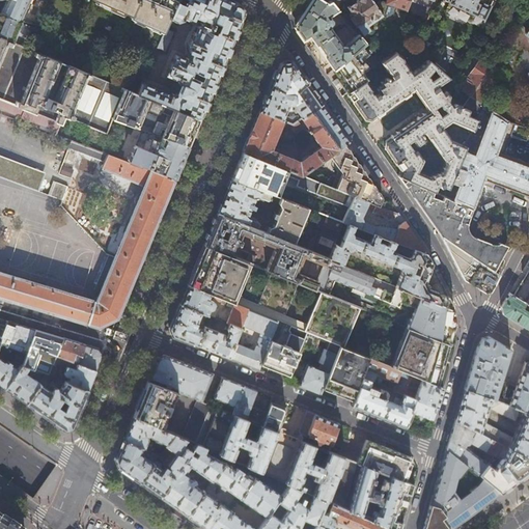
[(7,0),(2,15),(23,23),(37,26),(48,3),(42,0),(7,0)]
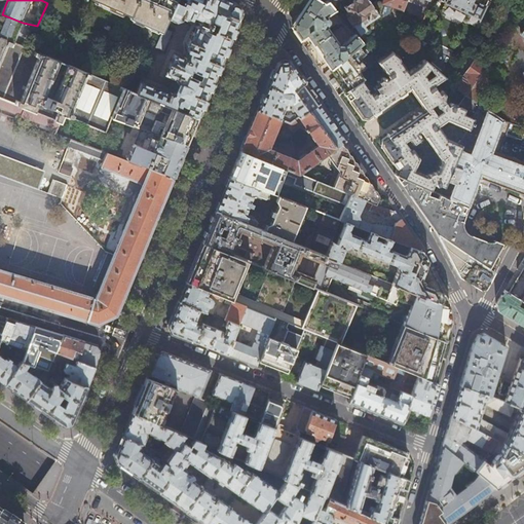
[(90,0),(132,17),(139,0),(90,0)]
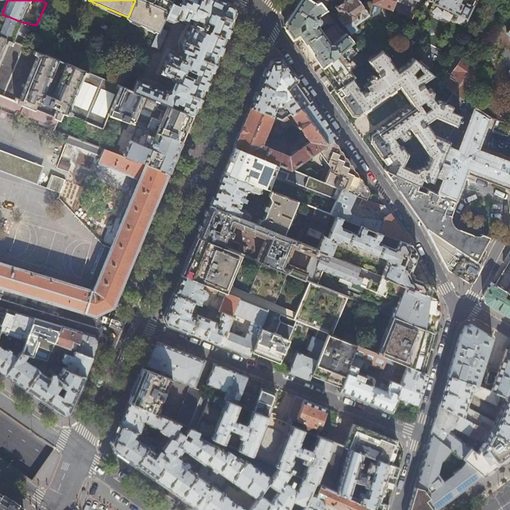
[(135,0),(128,17),(127,18),(159,33),(161,29),(165,19),(172,3),(173,0),(135,0)]
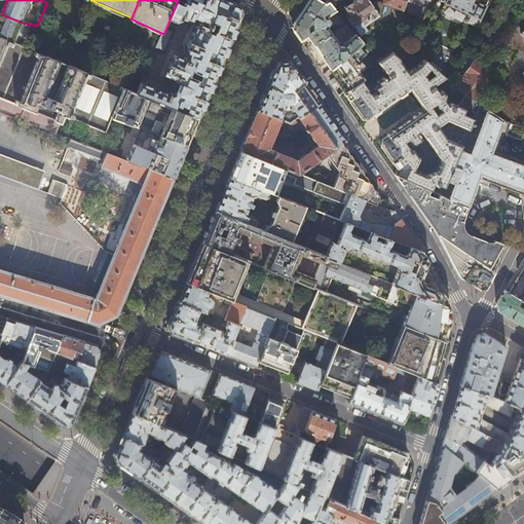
[(235,35),(242,16),(237,4),(227,0),(185,0),(183,6),(177,3),(170,20),(179,24),(182,23),(184,20),(190,22),(192,17),(202,22),(200,26),(197,27),(194,33),(190,43),(191,43),(189,47),(190,50),(194,52),(192,58),(191,58),(188,60),(176,54),(166,75),(179,81),(180,84),(182,84),(178,94),(177,92),(174,95),(162,89),(157,91),(155,90),(153,86),(142,82),(137,94),(176,110),(178,105),(182,107),(183,105),(189,108),(186,114),(199,120),(211,92),(222,66),(235,35)]
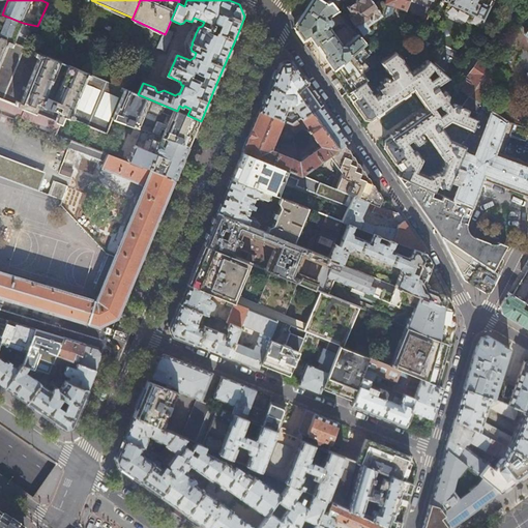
[(327,5),(319,0),(313,0),(305,11),(297,25),(297,33),(303,41),(310,37),(319,49),(334,71),(362,48),(367,45),(340,13),(338,16),(357,38),(346,49),(343,48),(330,29),(331,27),(331,26),(331,25),(332,23),(331,21),(330,21),(329,19),(339,12),(331,4),(327,5)]
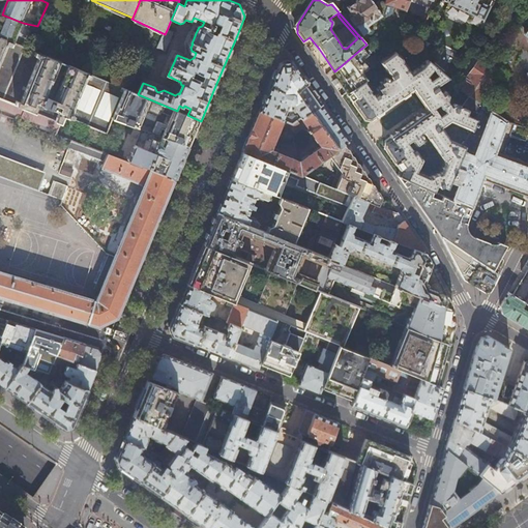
[(353,21),(365,36),(373,32),(370,27),(383,18),(371,0),(363,0),(358,4),(350,10),(356,19),(353,21)]
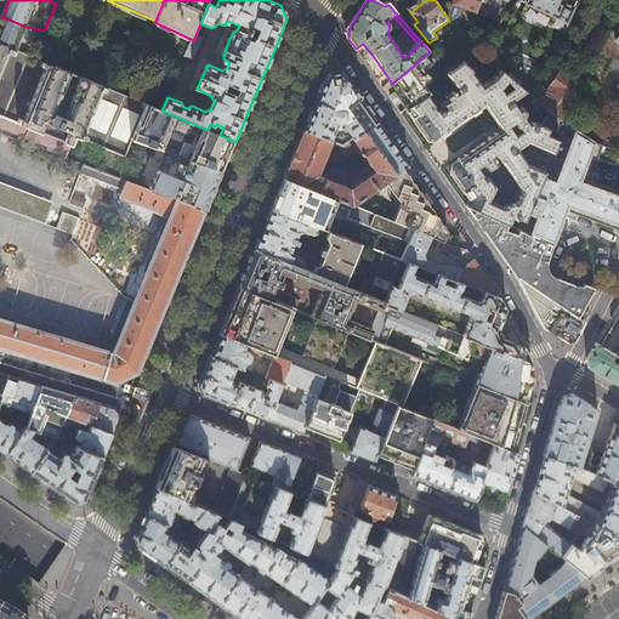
[(454,0),(453,6),(477,15),(481,0),(454,0)]
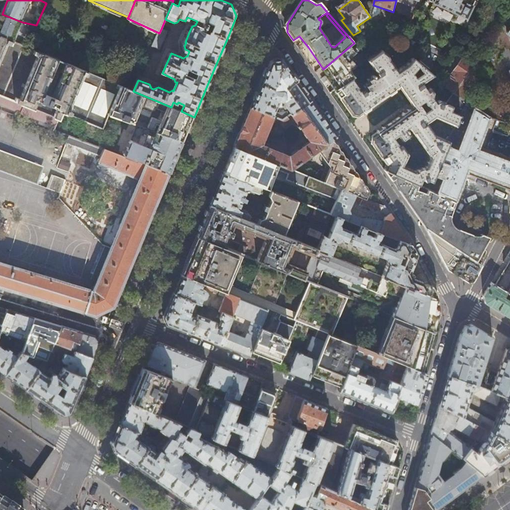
[(400,0),(399,3),(415,9),(418,2),(419,3),(420,0),(400,0)]
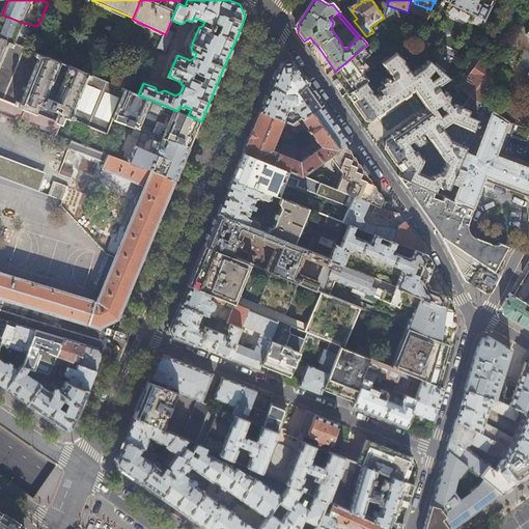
[(440,0),(451,5),(451,6),(456,8),(453,16),(454,19),(465,24),(468,22),(471,15),(486,22),(493,7),(490,6),(492,0),(440,0)]
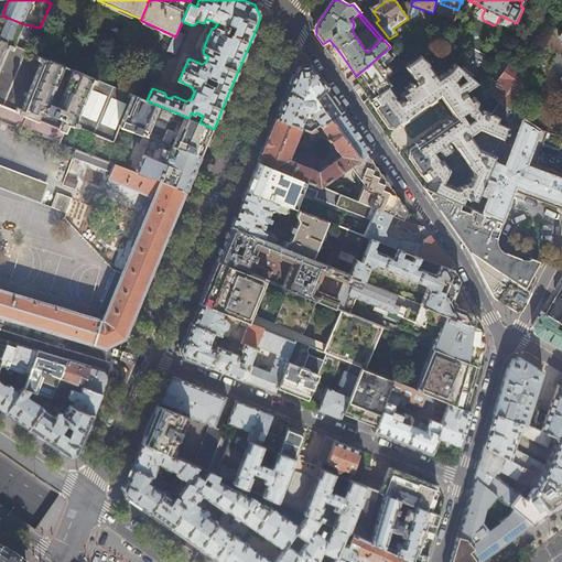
[(0,14),(0,39),(15,46),(24,24),(2,15),(0,14)]
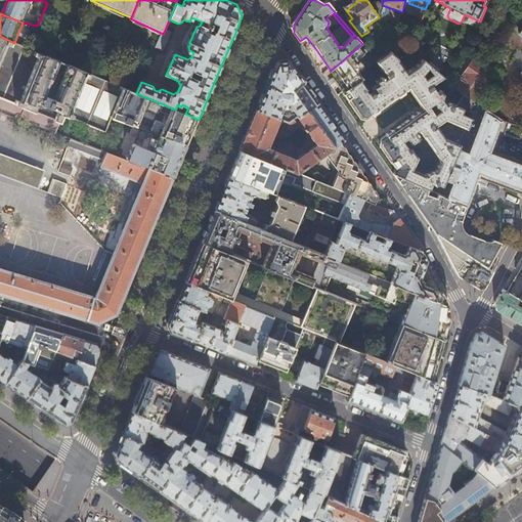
[(383,30),(398,41),(399,40),(394,36),(397,28),(389,16),(382,22),(387,28),(383,30)]
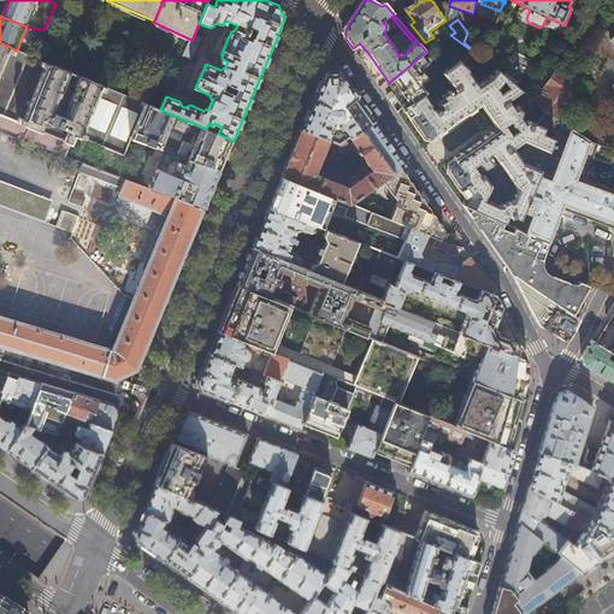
[(204,39),(194,35),(192,40),(184,57),(194,62),(204,39)]
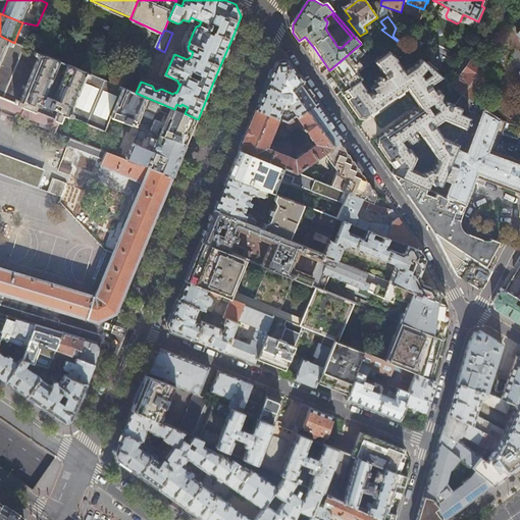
[(0,98),(61,122),(64,116),(106,134),(112,119),(141,128),(188,145),(193,132),(198,119),(185,113),(174,109),(136,93),(14,43),(0,36),(0,98)]
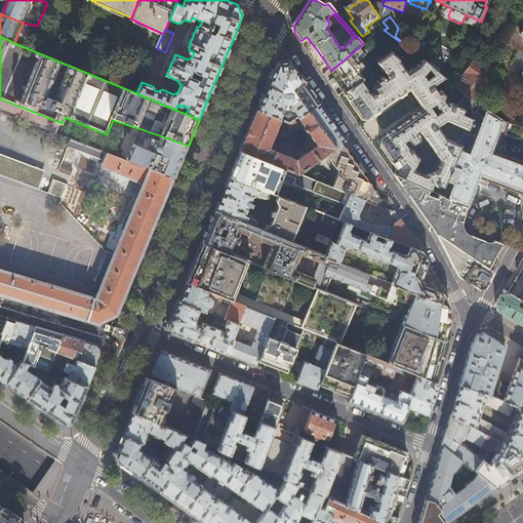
[(359,47),(331,71),(336,77),(334,79),(337,83),(344,93),(345,93),(362,82),(364,80),(358,72),(359,71),(361,71),(363,70),(363,69),(364,67),(362,65),(361,64),(361,63),(362,62),(361,58),(365,54),(359,47)]
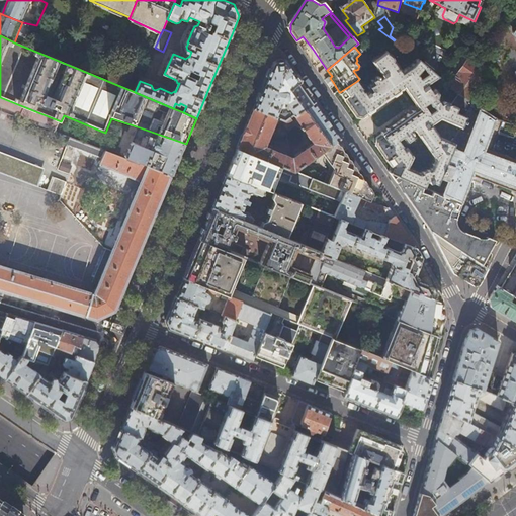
[(382,134),(376,138),(376,145),(392,167),(390,173),(426,189),(426,183),(429,182),(430,184),(432,183),(437,185),(454,145),(440,138),(432,125),(440,119),(461,130),(466,118),(457,112),(459,108),(452,106),(452,105),(446,101),(444,103),(440,98),(441,95),(437,91),(433,94),(428,87),(440,78),(419,60),(413,66),(404,73),(395,61),(393,56),(392,55),(395,53),(393,50),(372,63),(379,74),(380,73),(384,79),(381,81),(380,80),(379,80),(379,79),(377,79),(377,80),(375,80),(371,83),(372,85),(368,89),(368,90),(369,94),(365,96),(362,92),(364,90),(357,81),(340,92),(340,93),(344,99),(355,115),(357,117),(362,117),(368,113),(368,114),(376,109),(375,108),(395,95),(395,96),(402,91),(402,90),(405,87),(419,108),(416,110),(415,109),(411,112),(408,114),(409,115),(390,129),(389,127),(385,131),(382,133),(382,134)]
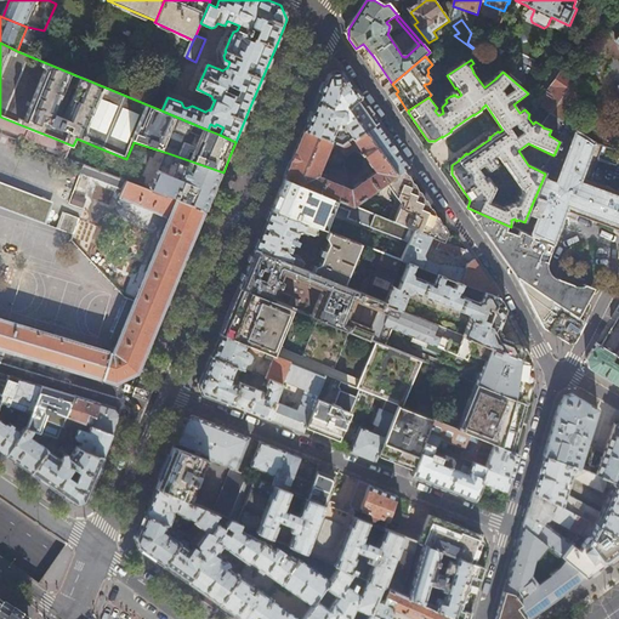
[(318,102),(306,131),(333,142),(340,126),(344,125),(355,141),(379,124),(363,101),(344,74),(329,75),(318,102)]
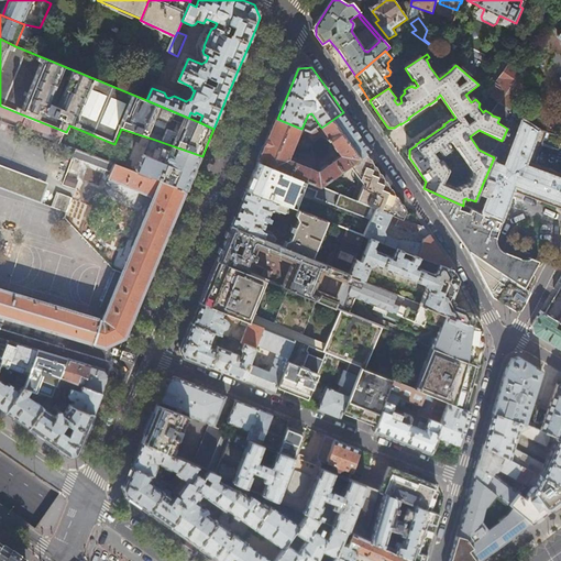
[(501,103),(515,81),(519,76),(509,69),(492,96),(501,103)]
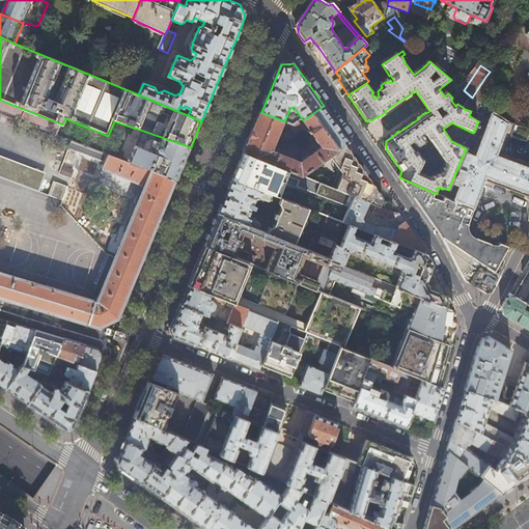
[(495,84),(485,77),(472,98),(471,98),(481,105),(495,84)]
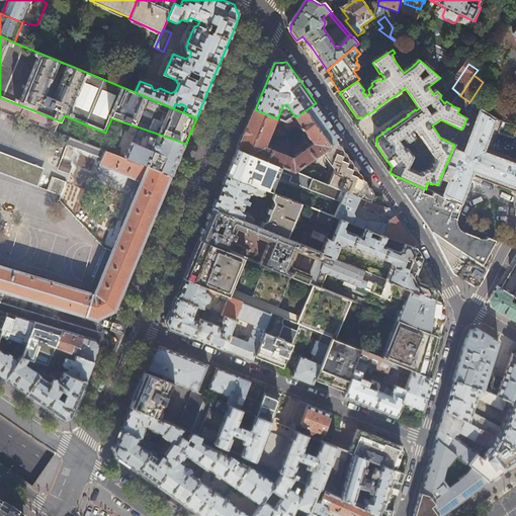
[(460,205),(469,181),(481,185),(483,180),(515,192),(515,160),(493,152),(504,124),(498,122),(469,102),(459,95),(452,105),(452,106),(459,108),(468,112),(466,118),(461,130),(459,135),(456,140),(454,145),(437,185),(434,193),(460,205)]
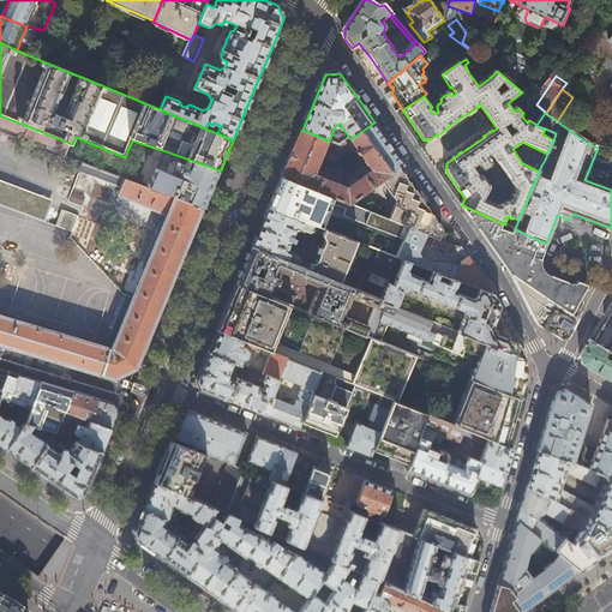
[(72,144),(0,115),(0,127),(67,155),(72,144)]
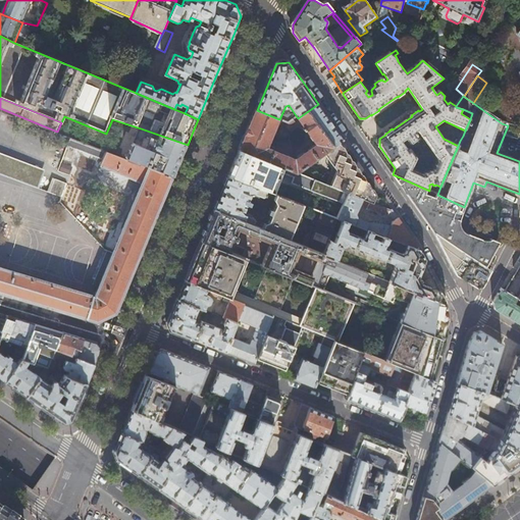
[(331,122),(318,104),(298,118),(317,145),(297,160),(267,149),(279,119),(257,110),(249,131),(241,151),(297,173),(324,155),(340,144),(344,141),(331,122)]
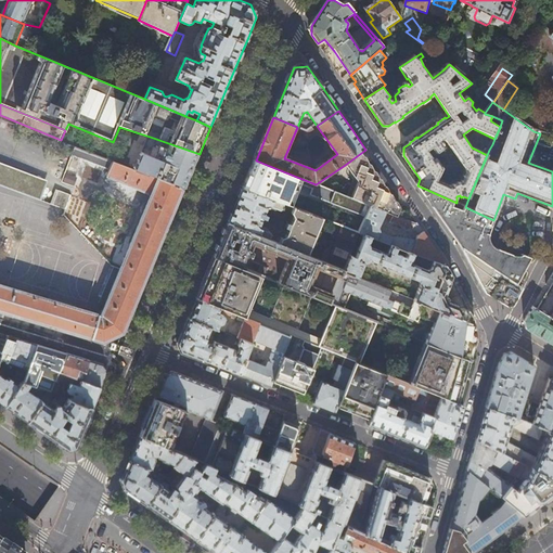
[(300,129),(304,130),(309,132),(312,129),(313,128),(312,123),(300,124),(300,129)]
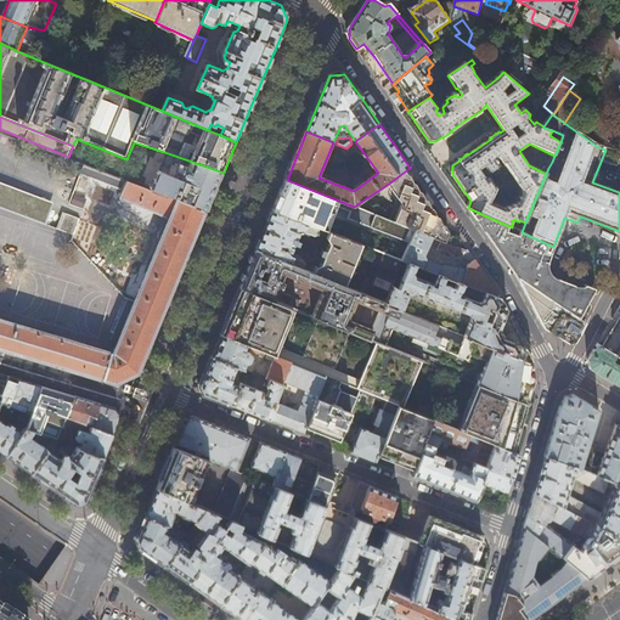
[(356,153),(350,145),(347,148),(341,146),(337,155),(343,158),(343,159),(350,158),(350,157),(356,153)]
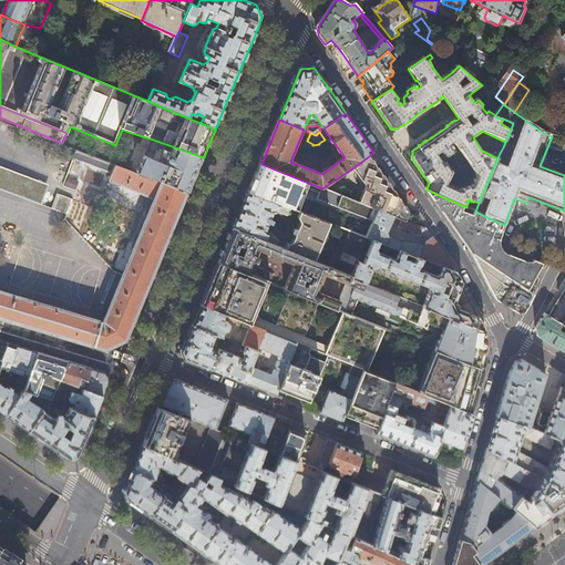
[(199,167),(204,157),(153,140),(139,175),(153,181),(154,181),(184,192),(183,193),(188,194),(194,181),(199,167)]
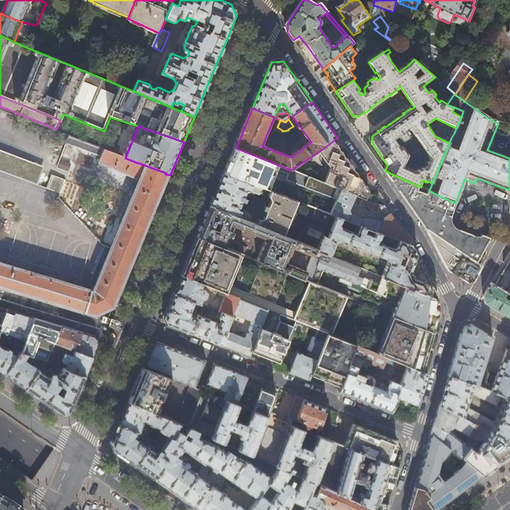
[(106,151),(70,138),(67,145),(103,158),(106,151)]
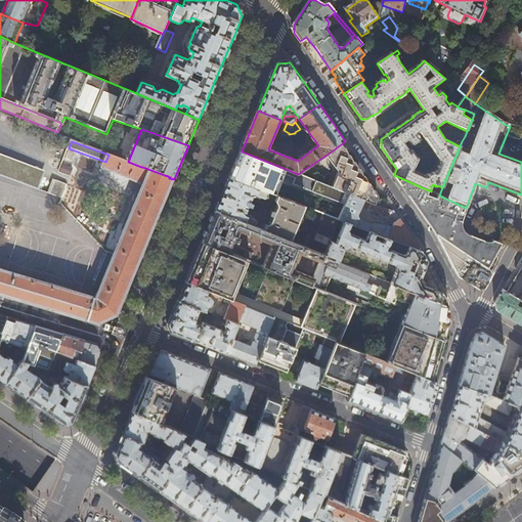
[(344,148),(341,144),(325,156),(336,169),(329,186),(350,196),(376,206),(379,198),(372,194),(374,190),(367,187),(368,183),(365,182),(362,180),(364,176),(357,174),(359,169),(352,167),(354,163),(347,160),(349,156),(343,153),(344,148)]
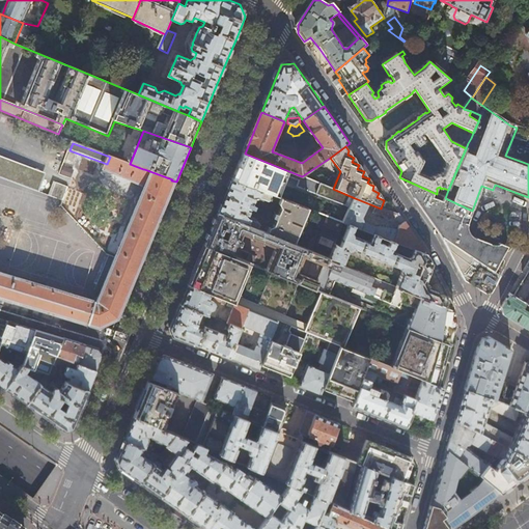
[(298,188),(351,209),(355,198),(333,189),(302,176),(245,154),(243,158),(237,170),(232,181),(279,198),(287,177),(300,183),(298,188)]
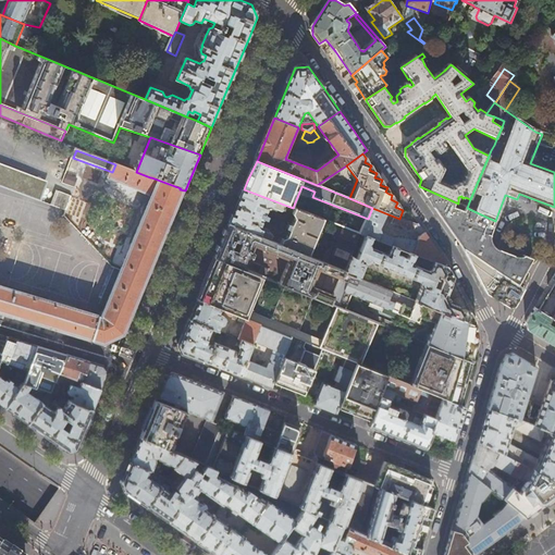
[(0,186),(3,188),(11,169),(0,163),(0,186)]
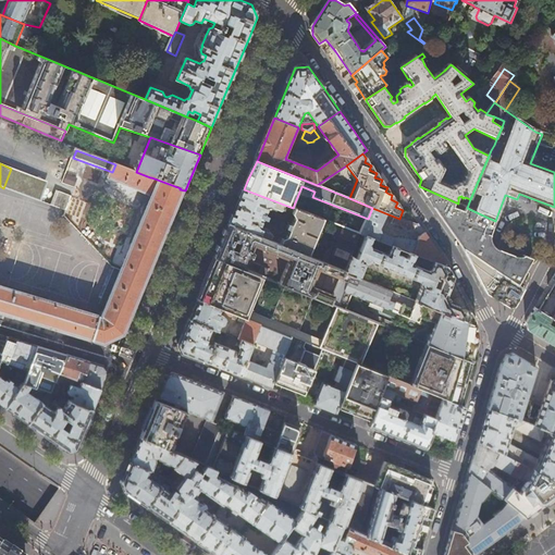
[(0,312),(106,345),(125,335),(147,282),(151,271),(185,190),(180,189),(181,188),(151,177),(150,177),(136,172),(115,164),(112,172),(109,180),(152,197),(121,272),(115,270),(100,306),(106,309),(102,318),(0,287),(0,312)]
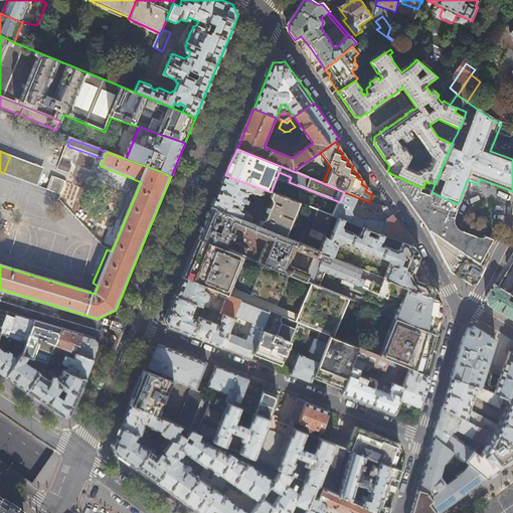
[(40,187),(46,169),(10,156),(3,174),(40,187)]
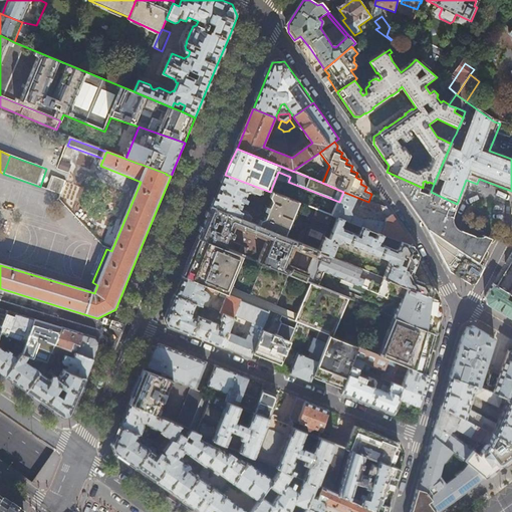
[(453,223),(453,220),(453,218),(453,217),(452,217),(457,204),(431,192),(429,195),(420,193),(423,188),(387,172),(413,210),(428,231),(479,264),(486,248),(491,238),(483,235),(480,236),(477,236),(475,236),(461,231),(457,229),(455,226),(453,223)]
